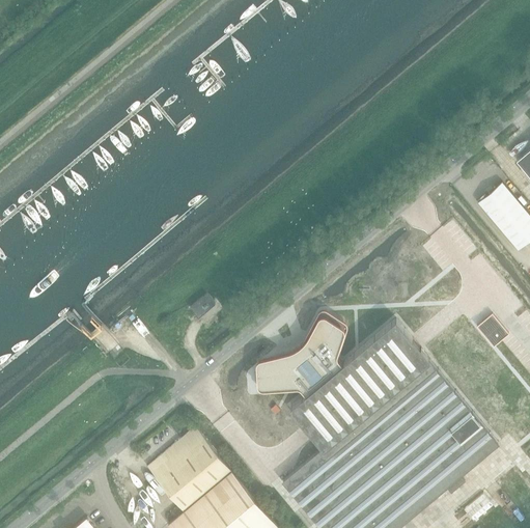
[(529,147),(515,160),(529,176),(529,147)]
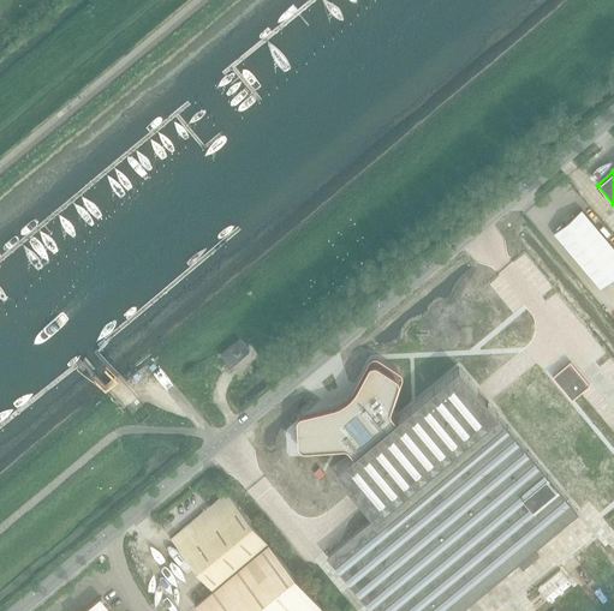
[(553,235),(583,271),(610,249),(580,211),(553,235)]
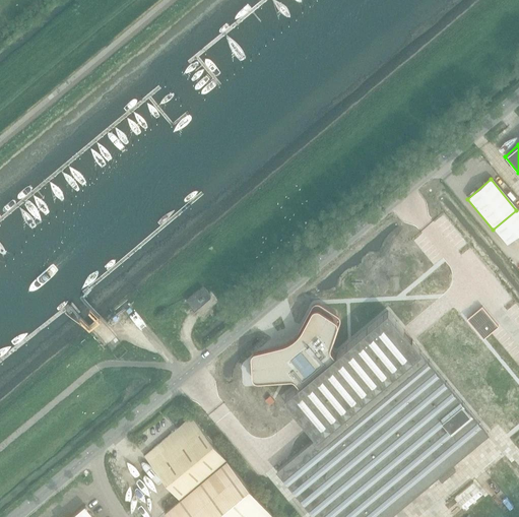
[(185,303),(192,312),(208,298),(201,289),(185,303)]
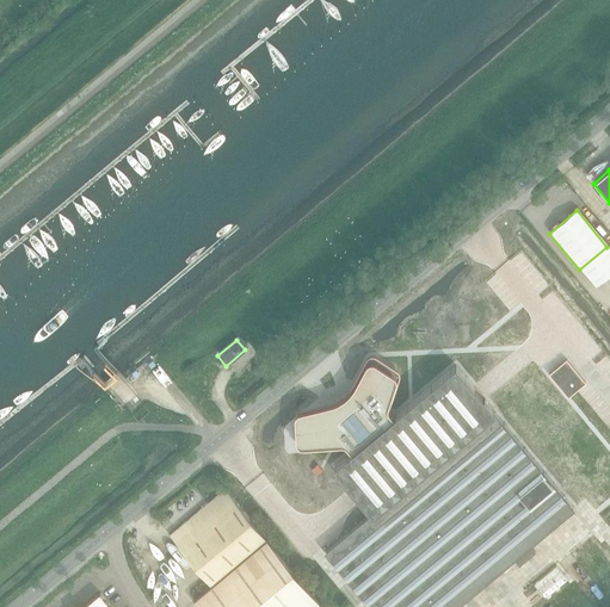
[(565,361),(548,376),(568,398),(585,385),(565,361)]
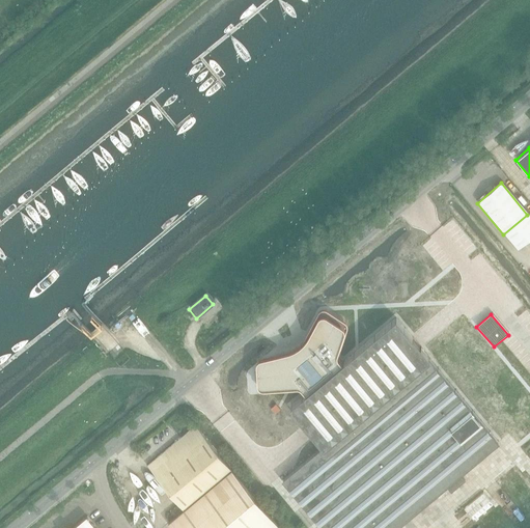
[(301,366),(271,362),(271,392),(302,388),(308,394),(289,408),(324,448),(282,482),(319,527),(396,527),(445,488),(450,495),(464,482),(458,476),(497,444),(395,321),(340,363),(335,356),(344,334),(330,324),(321,355),(301,366)]
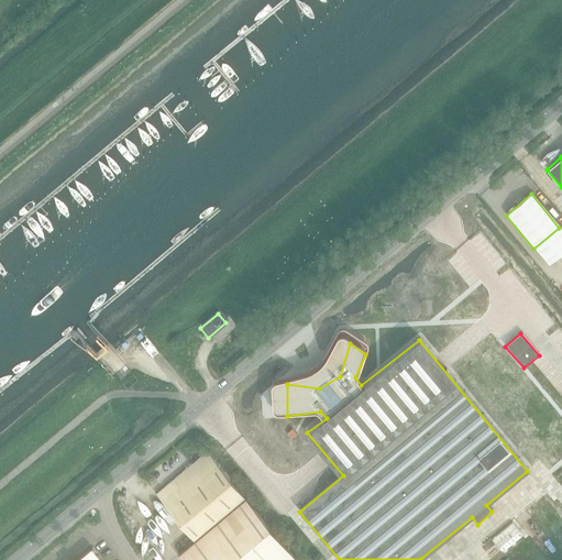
[(177,557),(179,559),(293,559),(294,558),(206,453),(155,495),(194,542),(177,557)]
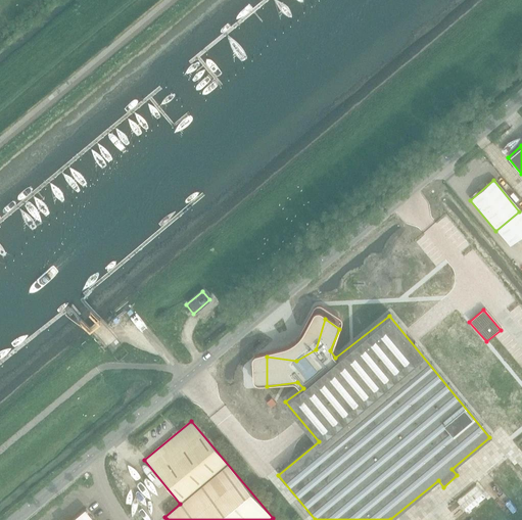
[(511,507),(516,505),(513,498),(508,500),(511,507)]
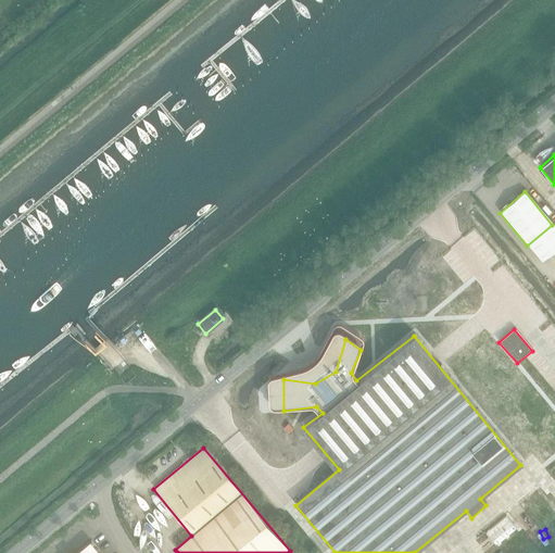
[(98,552),(90,543),(78,552),(98,552)]
